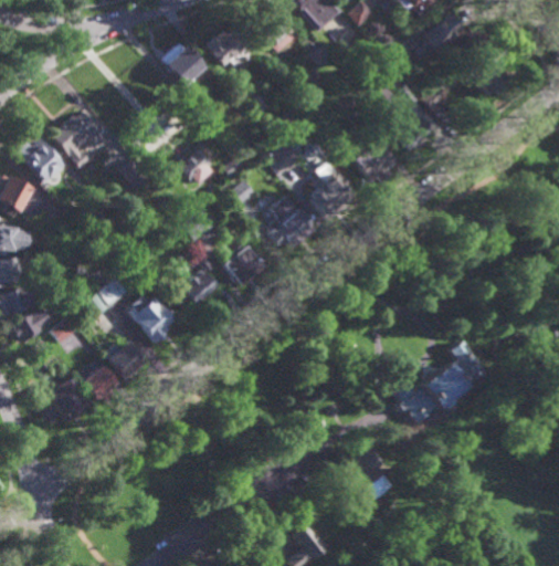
[(327,0),(337,10),(315,31),(291,3),(292,2),(289,0),(327,0)]
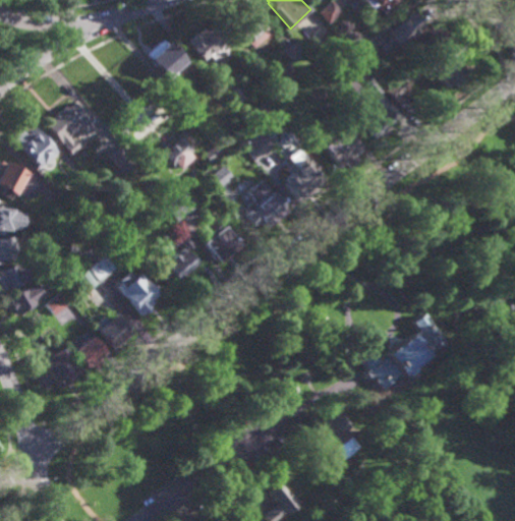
[(330,23),(320,12),(334,0),(344,12),(330,23)]
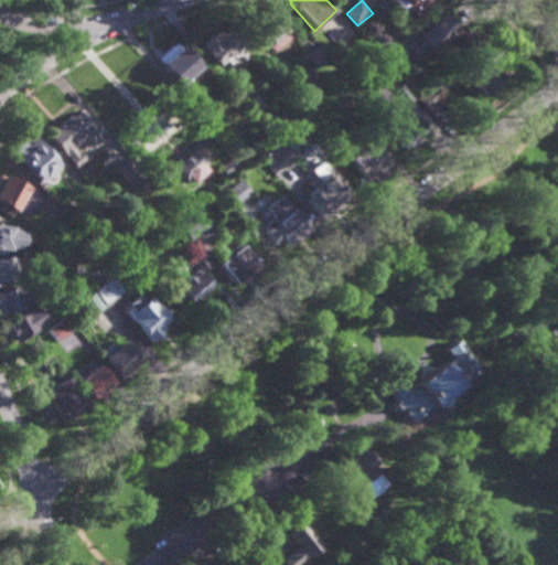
[(427,0),(412,13),(405,4),(400,9),(393,0),(427,0)]
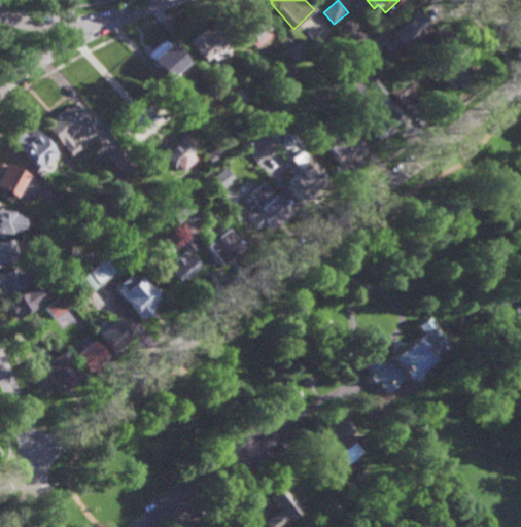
[(271,19),(266,23),(271,28),(270,29),(275,34),(261,48),(254,42),(253,43),(236,25),(237,24),(236,23),(242,18),(243,19),(246,15),(246,14),(252,9),(253,10),(254,9),(255,11),(261,7),(271,19)]
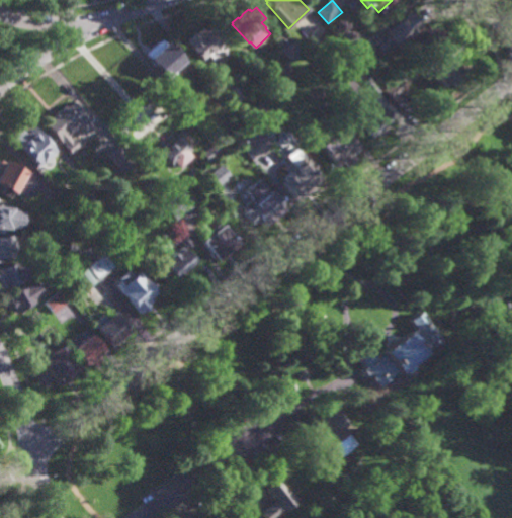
[(412,44),(409,40),(401,47),(396,41),(386,51),(377,42),(389,32),(388,31),(411,11),(428,29),(412,44)]
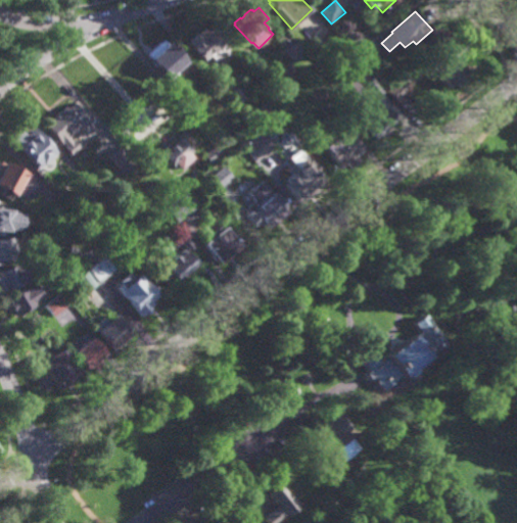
[(322,47),(313,37),(329,22),(338,32),(322,47)]
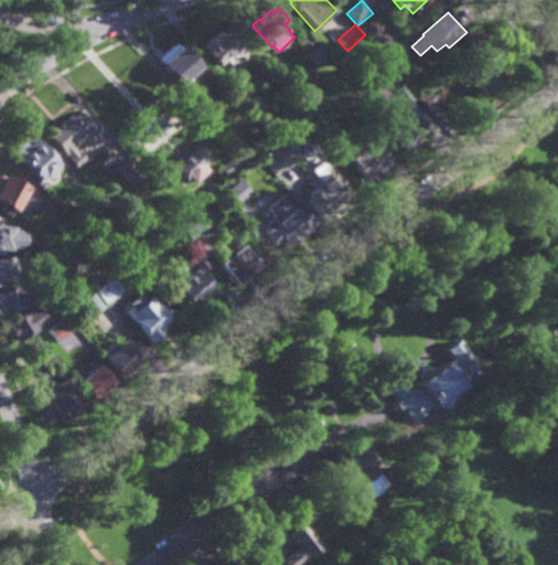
[(249,42),(248,43),(256,51),(238,67),(231,59),(224,65),(205,43),(214,34),(216,36),(224,30),(228,34),(236,28),(249,42)]
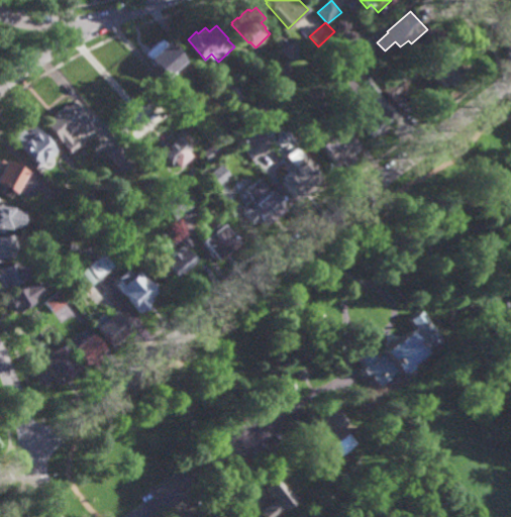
[(169,42),(170,41),(188,61),(186,63),(188,66),(174,78),(172,76),(169,78),(150,59),(152,57),(148,53),(165,38),(169,42)]
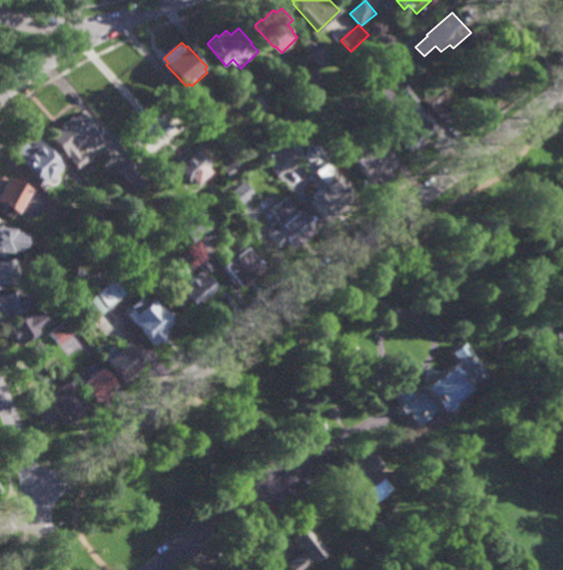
[(325,67),(315,56),(326,46),(336,57),(325,67)]
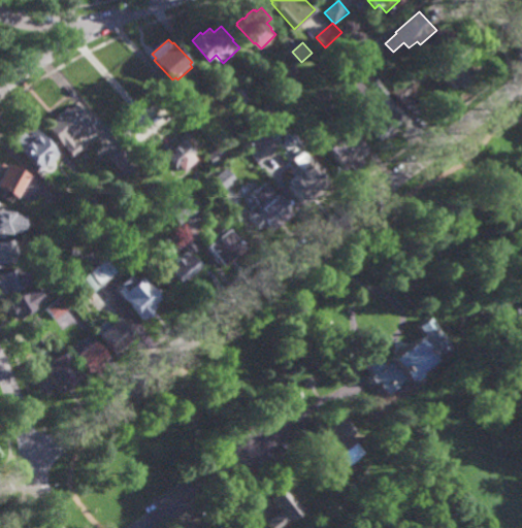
[(370,62),(363,53),(373,43),(382,53),(370,62)]
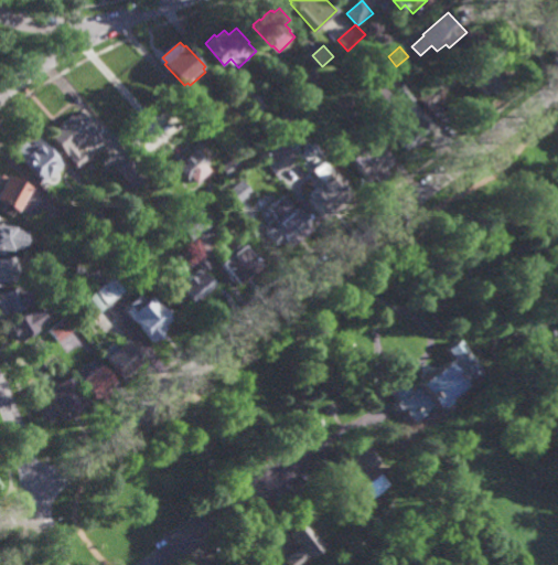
[(492,60),(494,57),(501,66),(500,67),(506,76),(505,77),(510,84),(499,94),(493,88),(485,95),(464,70),(484,52),(492,60)]
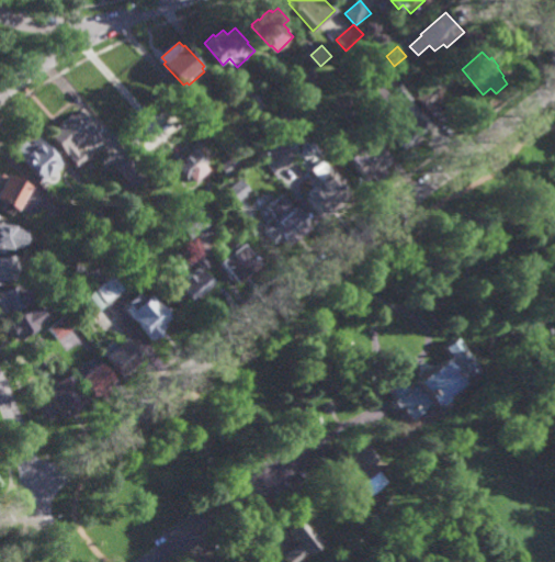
[(412,63),(409,58),(415,54),(418,57),(412,63)]
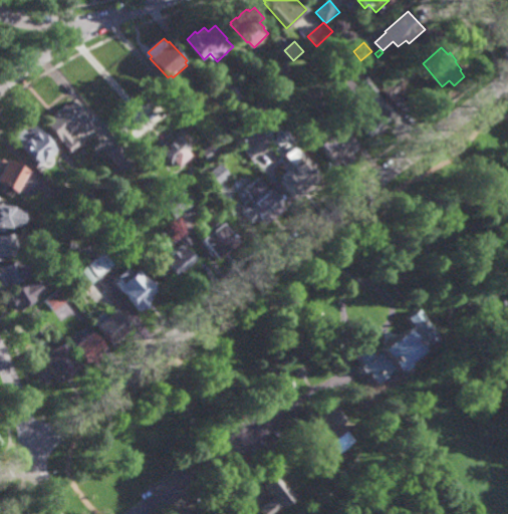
[(393,99),(383,89),(394,80),(403,90),(393,99)]
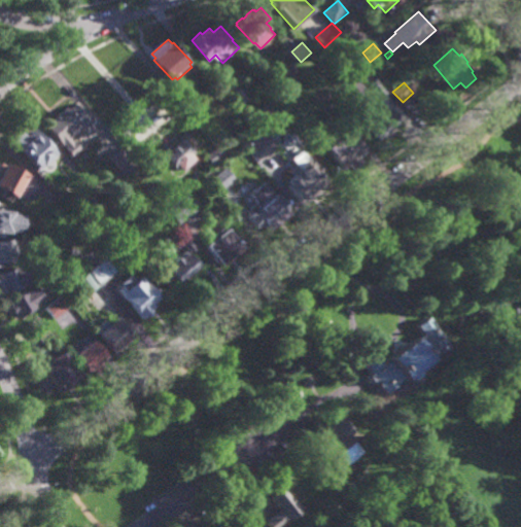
[(324,107),(313,93),(322,84),(334,99),(324,107)]
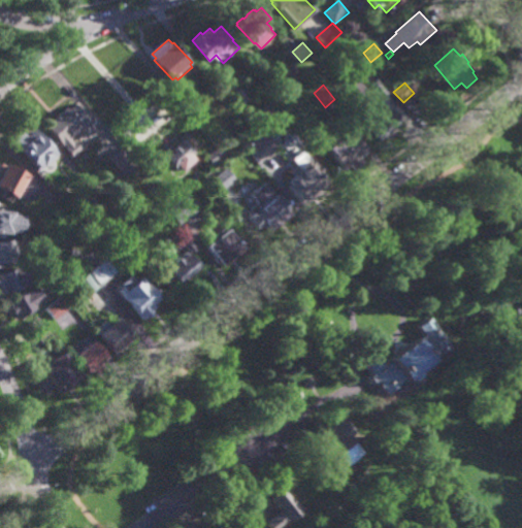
[(190,111),(180,101),(190,92),(199,103),(190,111)]
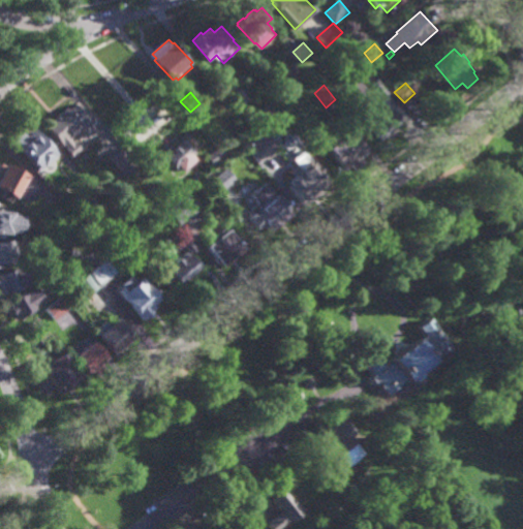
[(94,122),(94,123),(99,129),(100,129),(87,141),(85,137),(81,133),(74,138),(77,143),(79,141),(79,142),(85,149),(75,156),(69,149),(66,145),(66,146),(49,126),(56,120),(55,119),(57,117),(59,115),(62,114),(69,107),(71,110),(79,103),(94,122)]
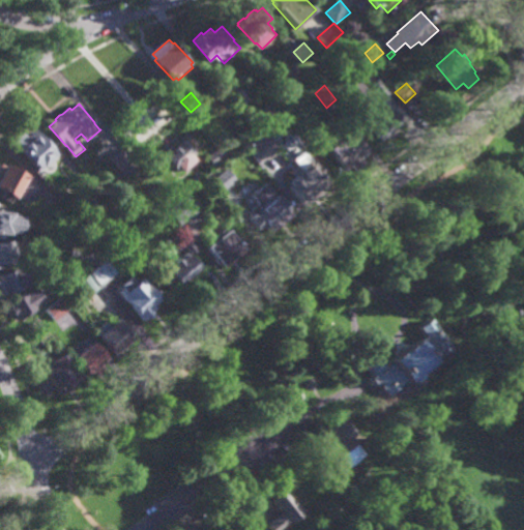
[(385,116),(393,111),(394,111),(397,109),(406,121),(402,124),(403,125),(395,131),(397,134),(391,138),(389,135),(381,141),(371,127),(372,126),(366,117),(379,108),(385,116)]
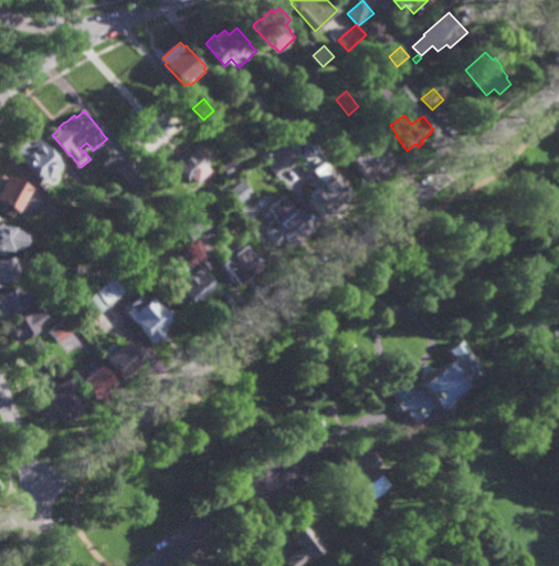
[(147,166),(130,146),(143,136),(159,155),(147,166)]
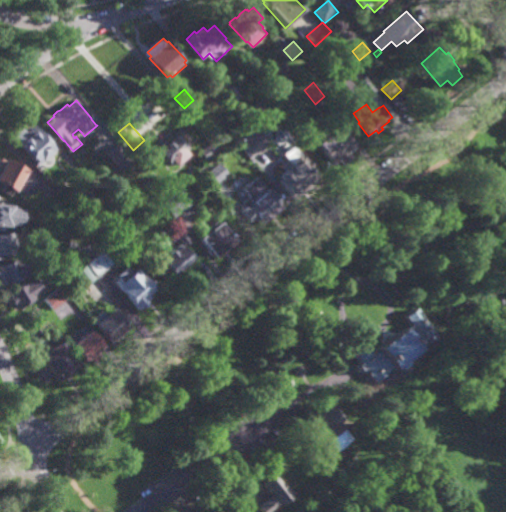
[(35,126),(37,125),(58,149),(59,150),(59,151),(44,164),(40,168),(17,142),(18,141),(14,136),(19,132),(20,130),(24,127),(26,130),(33,124),(35,126)]
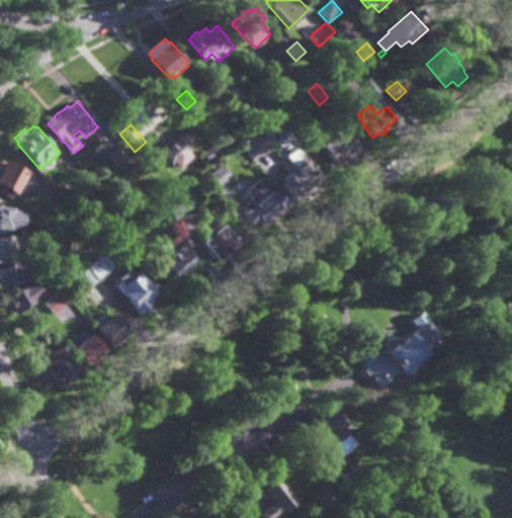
[(342,131),(345,127),(361,150),(354,156),(358,160),(349,167),(345,162),(338,167),(317,139),(326,132),(331,138),(335,135),(332,131),(338,125),(342,131)]
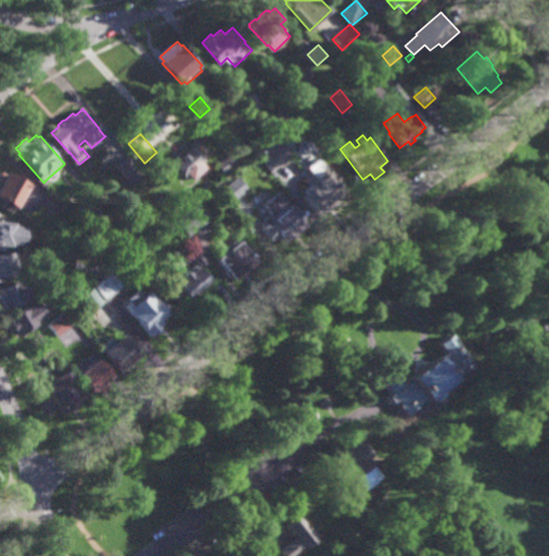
[(295,154),(291,158),(292,160),(288,163),(285,162),(275,172),(259,152),(267,147),(270,150),(273,147),(273,146),(276,143),(275,141),(281,136),(295,154)]
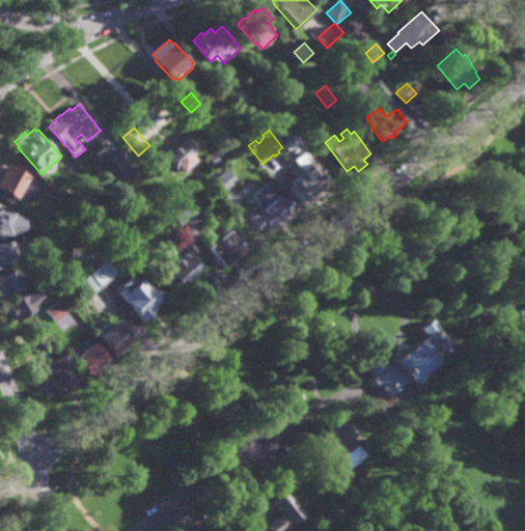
[(185,140),(186,139),(199,155),(196,157),(200,160),(186,173),(181,167),(178,169),(166,156),(173,149),(170,146),(181,136),(185,140)]
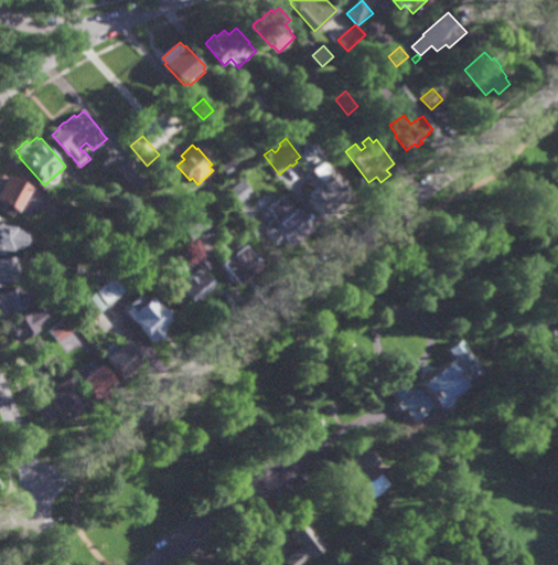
[(139,191),(121,170),(122,169),(135,158),(153,179),(139,191)]
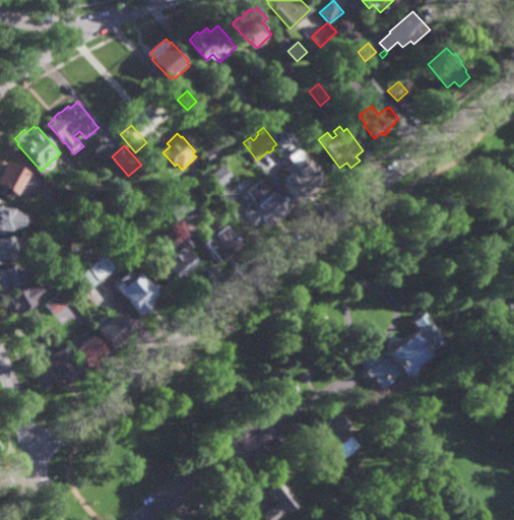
[(213,165),(205,155),(217,145),(226,155),(213,165)]
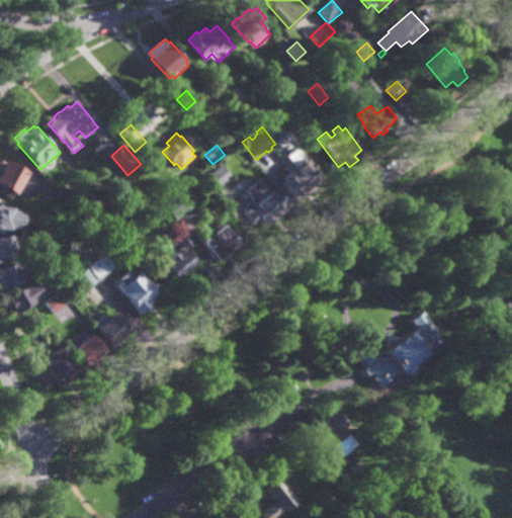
[(312,162),(315,160),(319,165),(317,166),(319,169),(315,173),(324,185),(300,203),(284,183),(286,182),(284,179),(291,172),(294,176),(299,173),(287,160),(303,149),(312,162)]
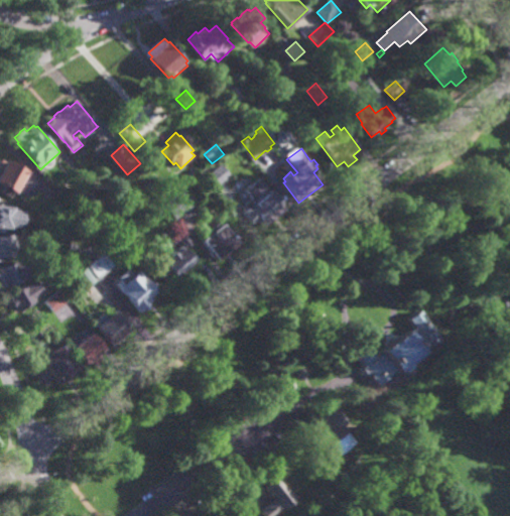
[(7,161),(8,160),(28,172),(29,172),(27,176),(24,181),(22,185),(17,195),(16,194),(13,199),(3,194),(6,188),(0,184),(0,165),(3,160),(4,159),(7,161)]
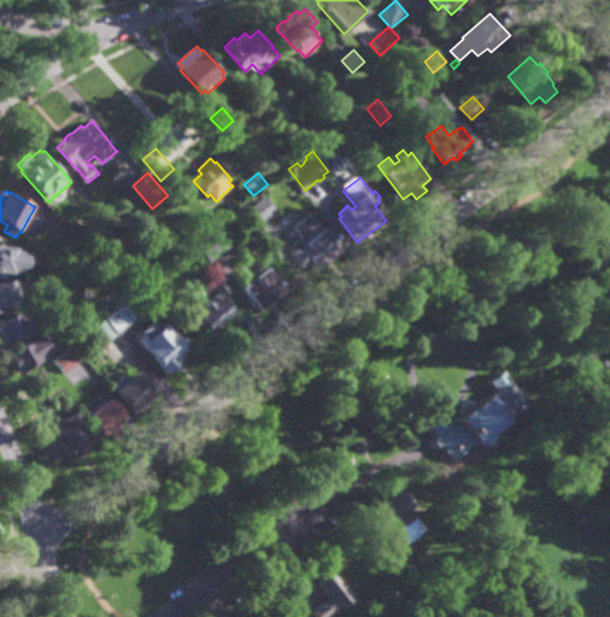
[(258,225),(247,212),(265,197),(276,210),(258,225)]
